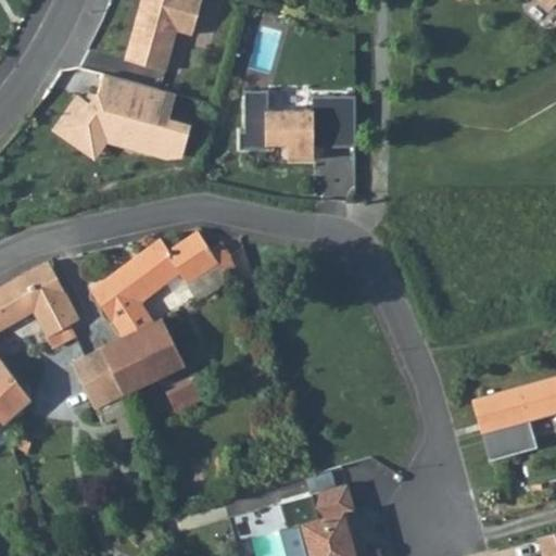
[(201,0),(140,0),(139,4),(143,7),(137,33),(133,32),(125,59),(166,71),(177,30),(192,35),(201,0)]
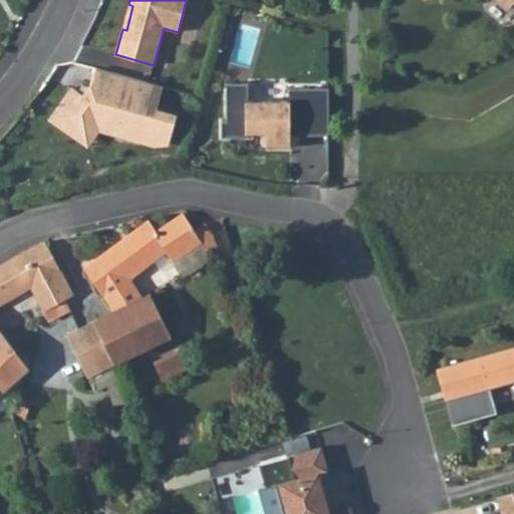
[(513,0),(497,0),(507,8),(513,0)]
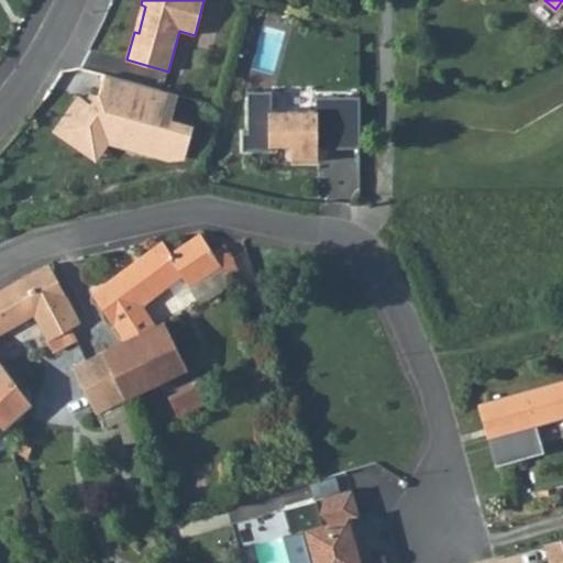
[(178,94),(106,74),(101,87),(98,92),(91,102),(85,98),(78,92),(54,128),(89,152),(110,122),(125,125),(121,143),(151,151),(155,135),(187,145),(192,123),(172,118),(178,94)]
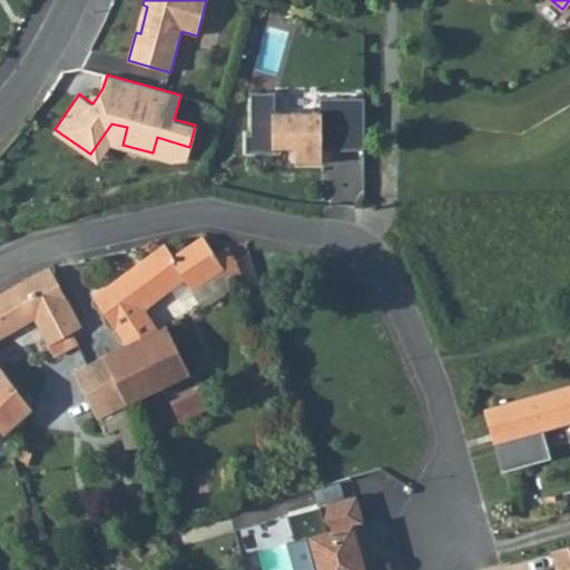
[(365,149),(364,98),(321,98),(321,112),(275,112),(275,92),(251,92),(251,134),(245,134),(245,153),(275,153),(275,147),(295,147),(295,163),(322,163),(322,145),(328,145),(328,149),(365,149)]
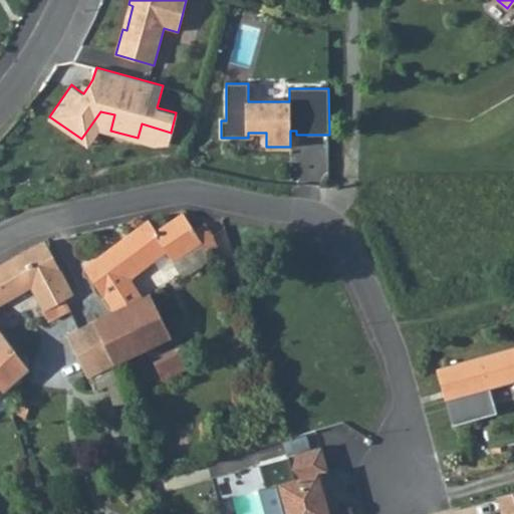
[(100,111),(81,139),(87,144),(98,127),(110,131),(114,114),(100,111)]
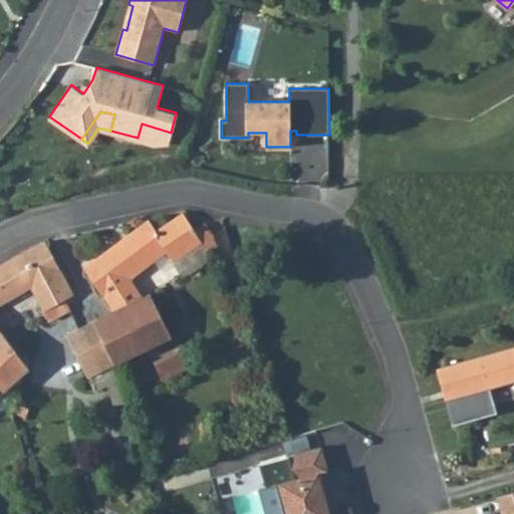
[(171,133),(142,123),(138,138),(155,143),(169,142),(171,133)]
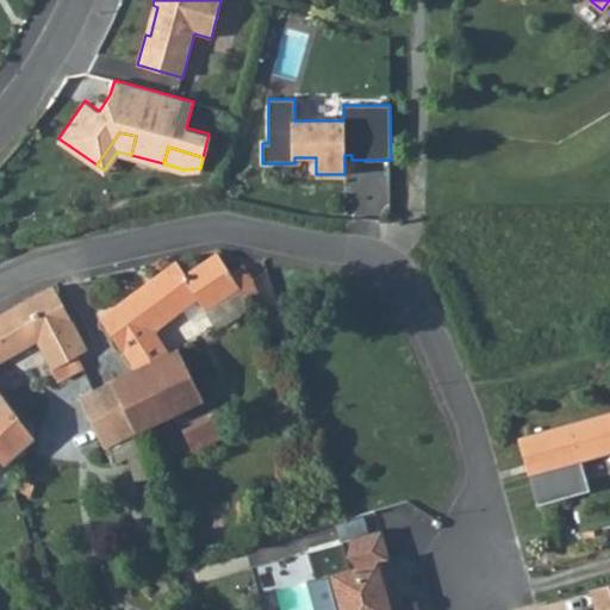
[(0,209),(0,232),(10,226),(0,209)]
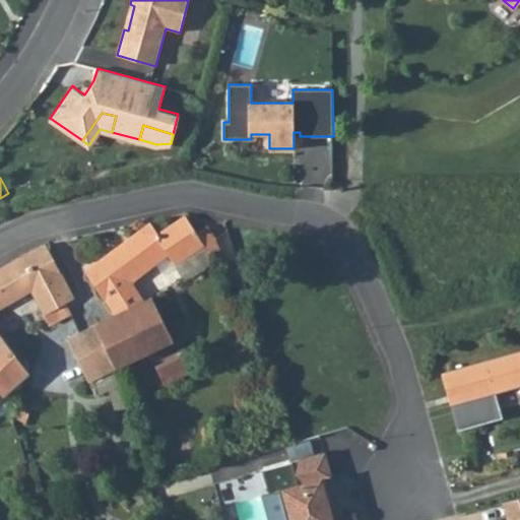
[(156,229),(149,218),(83,271),(104,301),(167,257),(174,264),(214,236),(202,217),(191,222),(183,211),(156,229)]
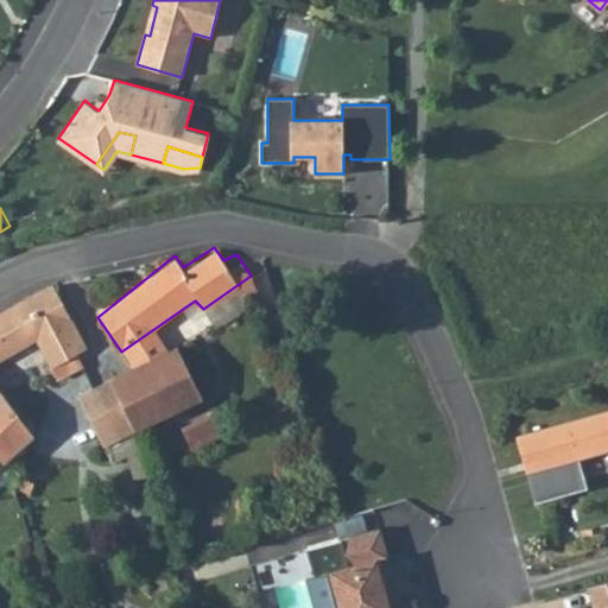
[(54,283),(0,312),(0,360),(35,342),(50,368),(58,363),(65,375),(82,366),(76,355),(87,347),(58,291),(56,283),(54,283)]
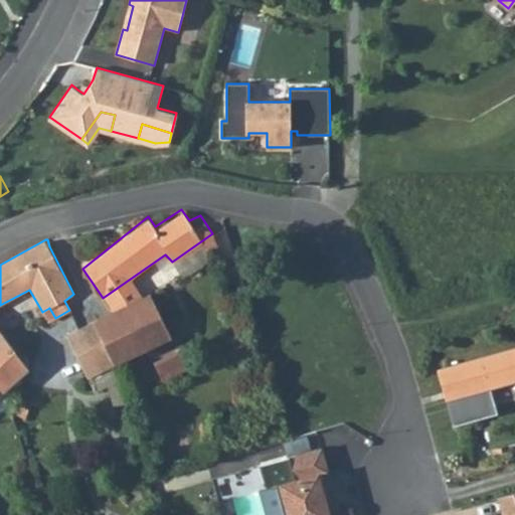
[(149,296),(93,321),(115,364),(171,338),(149,296)]
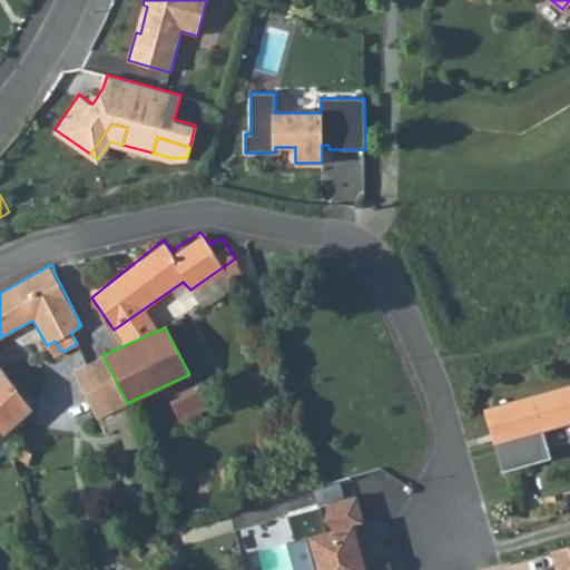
[(102,355),(74,367),(96,418),(127,403),(102,355)]
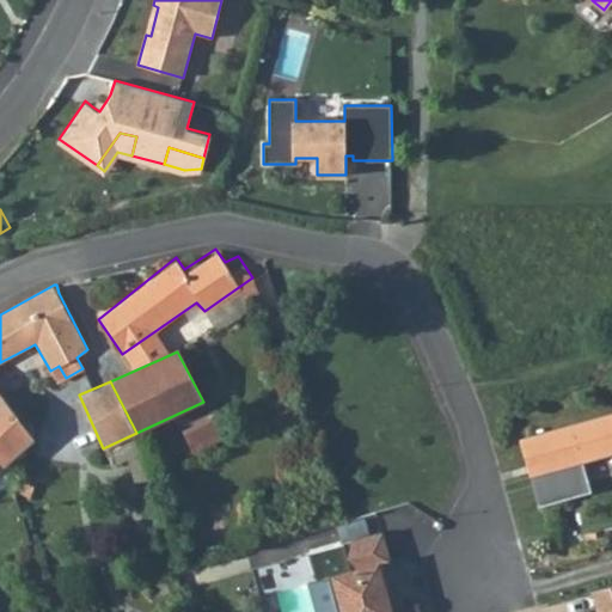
[(0,467),(2,466),(5,467),(36,440),(0,398),(0,467)]
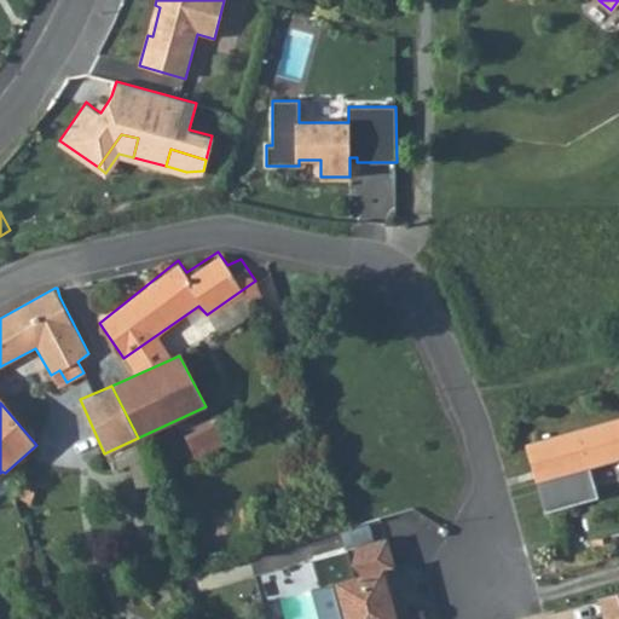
[(618,418),(530,445),(537,470),(585,456),(586,464),(618,455),(618,418)]
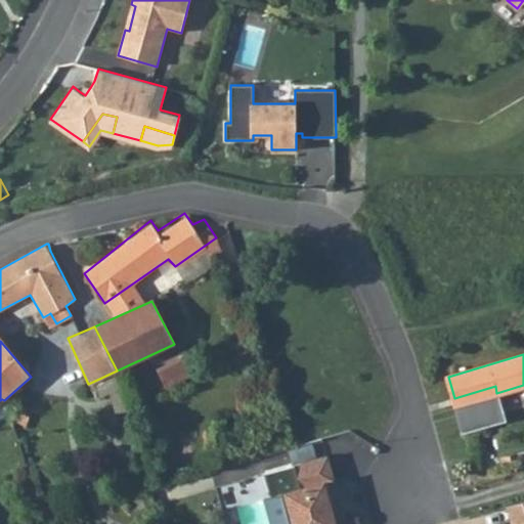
[(169,387),(194,376),(187,358),(161,368),(169,387)]
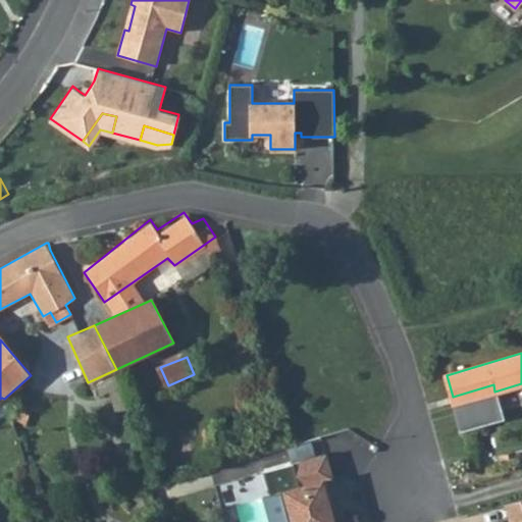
[(503,418),(494,392),(455,403),(462,429),(503,418)]
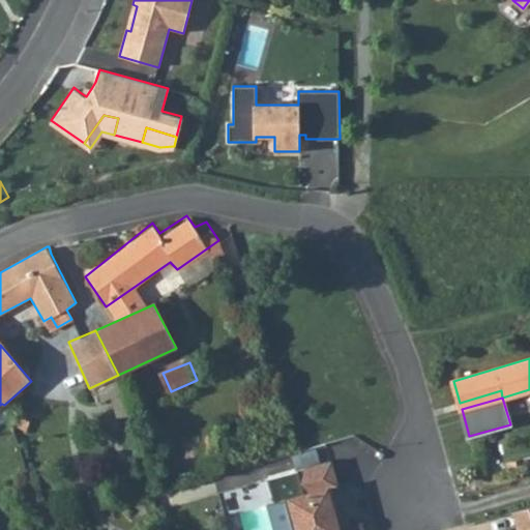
[(330,461),(268,478),(274,502),(267,504),(274,529),(343,529),(340,517),(334,514),(332,508),(335,503),(331,487),(337,486),(330,461)]
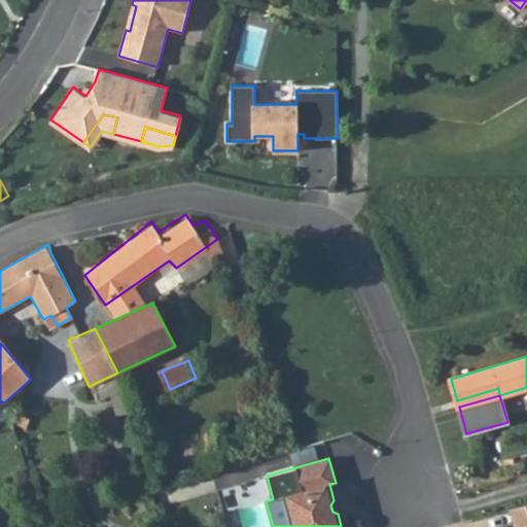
[(526,526),(526,503),(512,508),(517,526),(526,526)]
